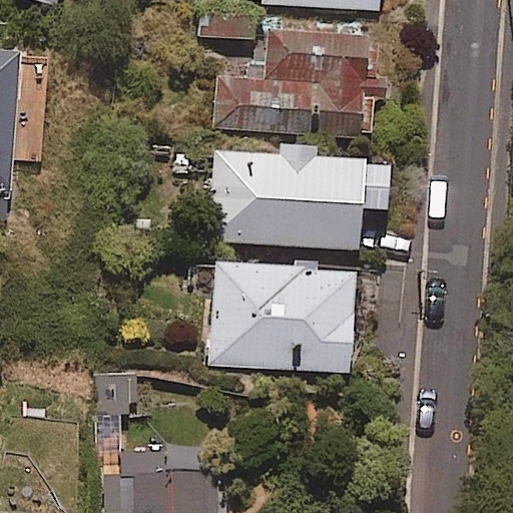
[(14,0),(55,11),(57,0),(14,0)]
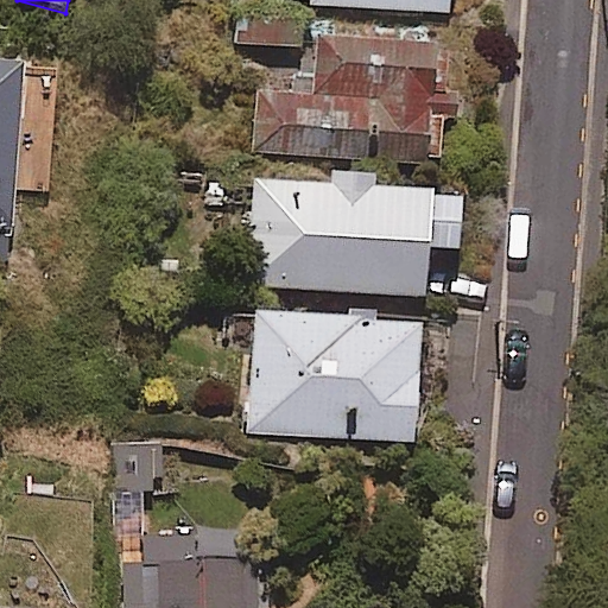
[(451,0),(287,0),(289,5),(451,14),(451,0)]
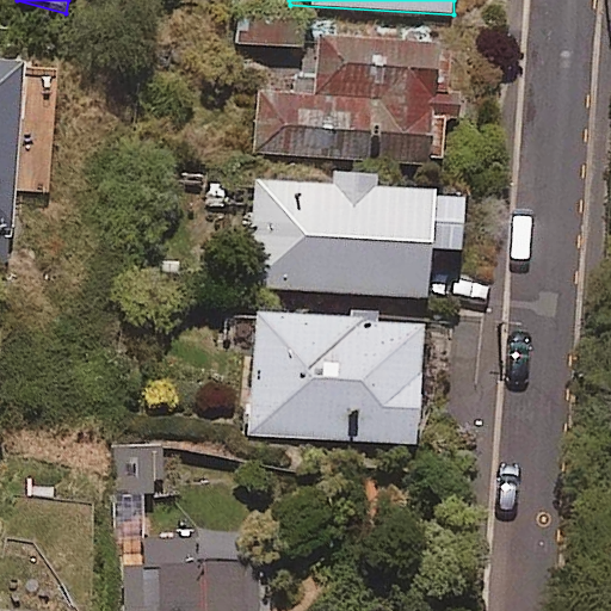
[(439,53),(320,43),(316,98),(259,93),(254,154),(433,167),(436,127),(458,128),(461,100),(436,99),(439,53)]
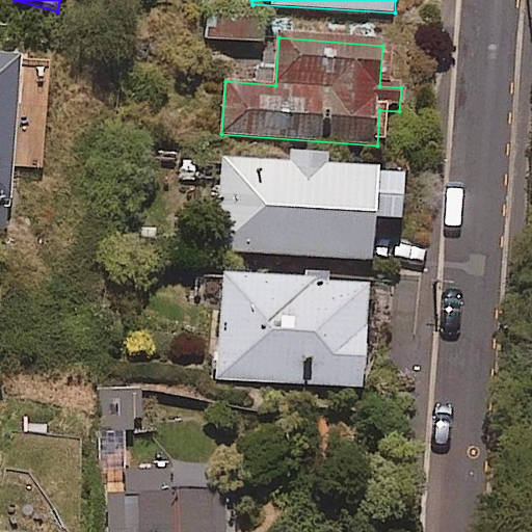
[(18,57),(0,56),(0,227),(11,228),(18,57)]
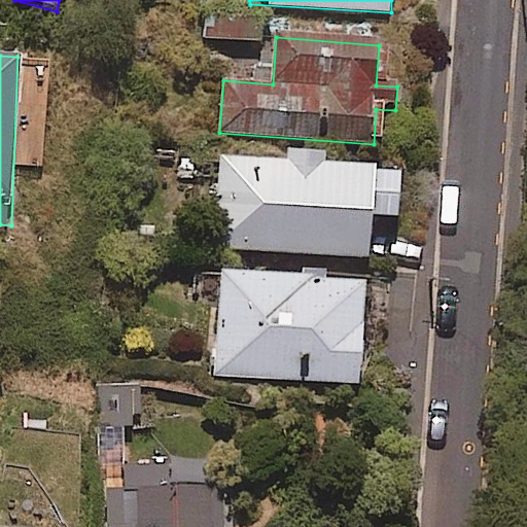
[(321,157),(286,155),(285,164),(222,160),(216,250),(370,260),(372,219),(397,221),(400,174),(321,169),(321,157)]
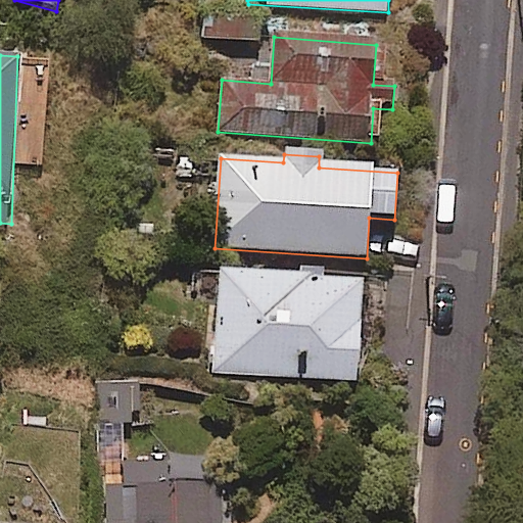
[(363,280),(220,272),(215,373),(357,380),(363,280)]
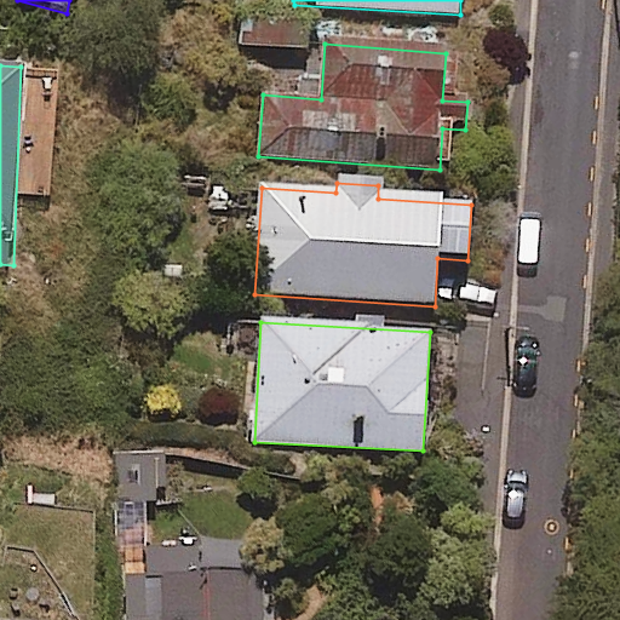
[(195,549),(144,550),(145,578),(126,579),(127,619),(265,619),(264,574),(196,577),(195,549)]
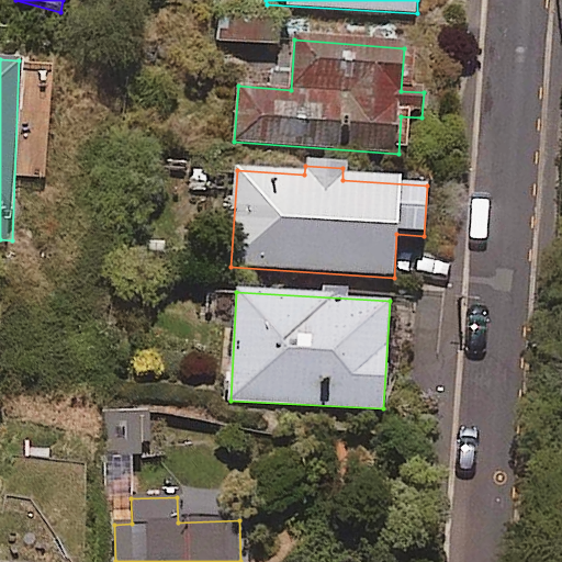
All buildings are outlined.
